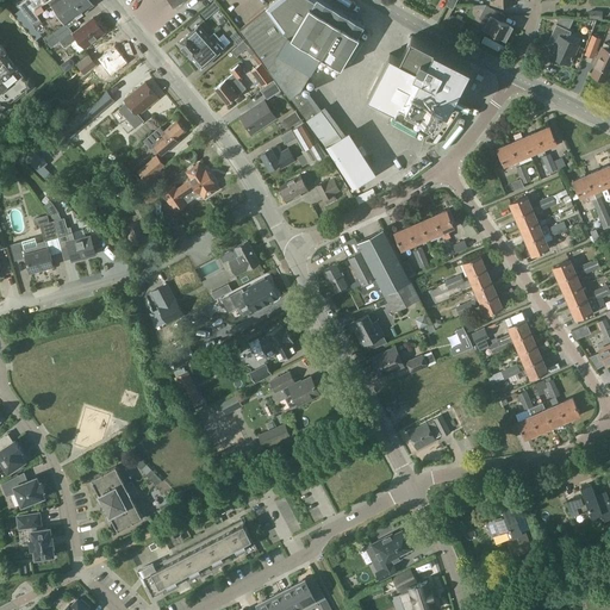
[(93,4),(89,0),(26,0),(18,7),(45,41),(55,33),(55,35),(63,27),(63,29),(67,26),(68,26),(75,20),(74,18),(93,4)]
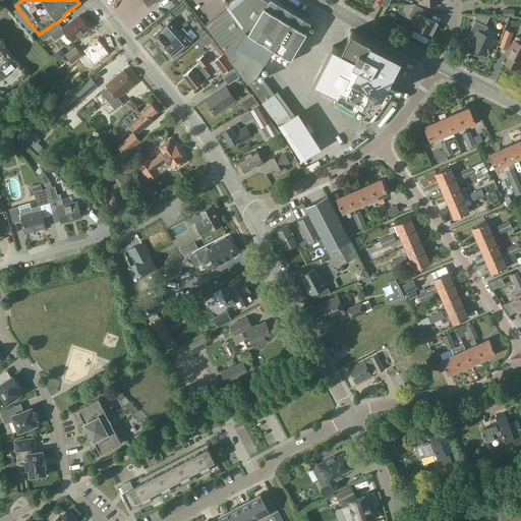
[(256,75),(275,46),(290,55),(310,20),(276,0),(234,0),(204,24),(228,57),(236,67),(242,75),(262,102),(272,95),(256,75)]
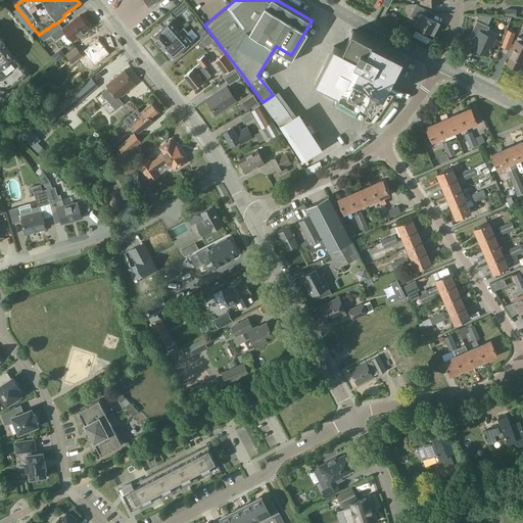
[(417,4),(407,3),(407,6),(414,6),(416,7),(411,15),(418,19),(415,25),(433,34),(439,22),(428,16),(430,11),(417,4)]
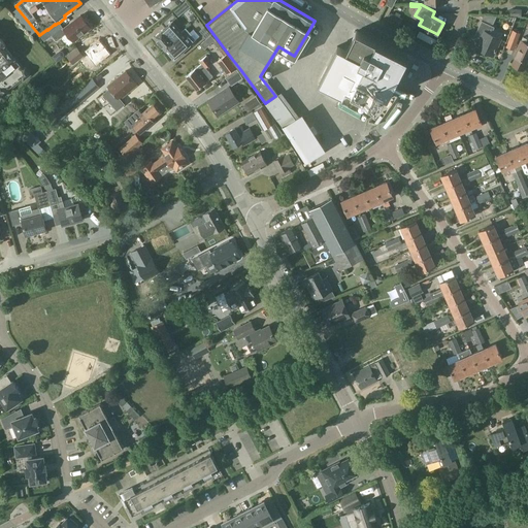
[(88,21),(86,21),(80,15),(62,31),(60,29),(62,27),(59,23),(58,23),(55,25),(55,24),(47,30),(47,29),(39,35),(41,36),(44,41),(52,35),(56,41),(66,33),(73,41),(83,34),(85,34),(88,31),(89,29),(91,28),(90,27),(90,25),(88,21)]
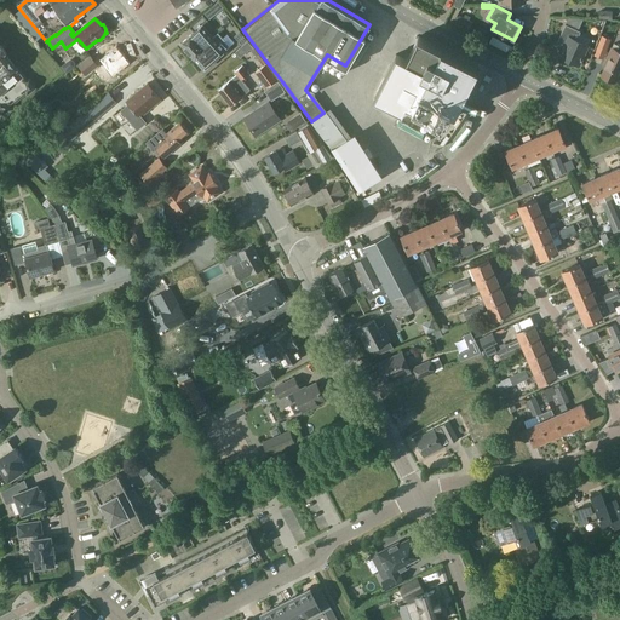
[(193,33),(181,44),(193,58),(194,58),(206,47),(204,45),(218,33),(212,36),(202,24),(193,33)]
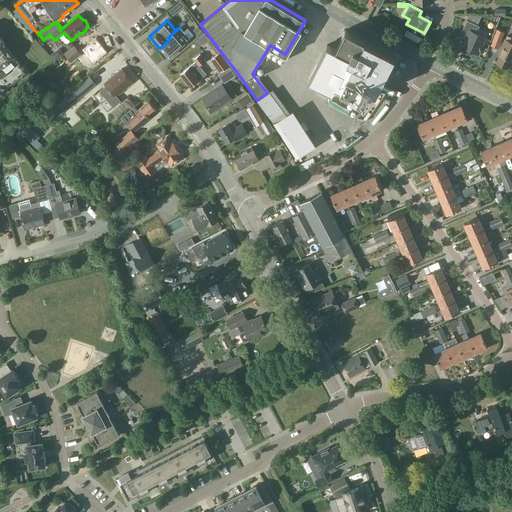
[(479,26),(467,20),(460,36),(465,38),(462,46),(478,53),(485,37),(476,33),(479,26)]
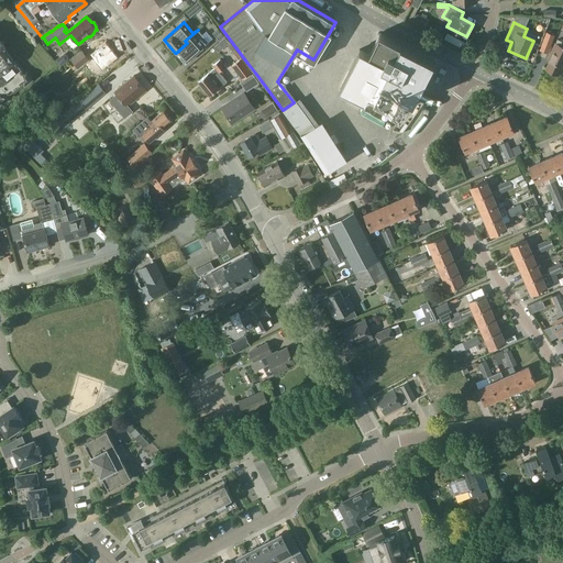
[(187,43),(176,53),(184,63),(212,37),(207,31),(202,35),(198,30),(185,41),(187,43)]
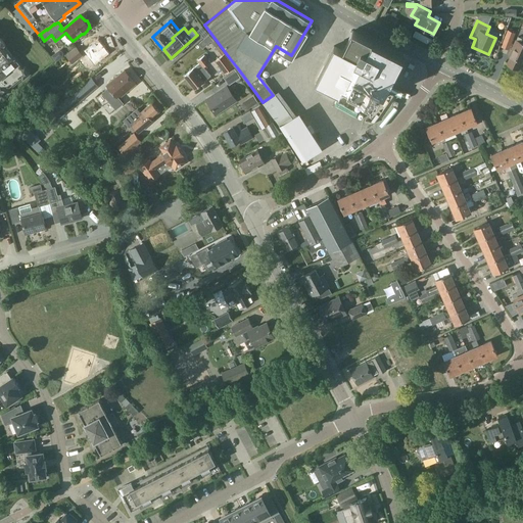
[(334,45),(317,81),(339,92),(342,86),(348,89),(374,102),(380,89),(384,90),(388,82),(387,81),(383,81),(379,79),(384,69),(392,74),(401,56),(393,52),(352,32),(347,41),(341,38),(336,46),(334,45)]
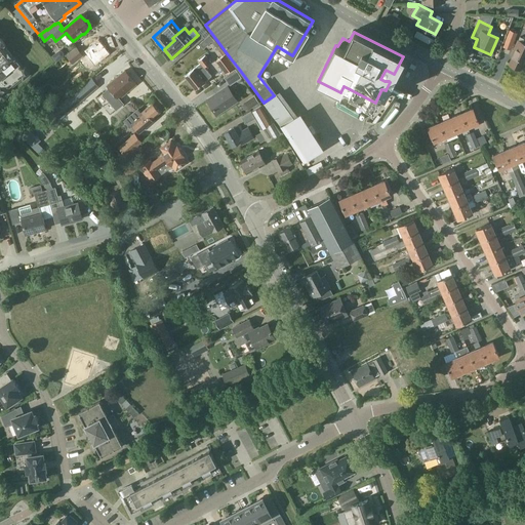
[(211,42),(215,41),(209,35),(205,39),(209,43),(211,42)]
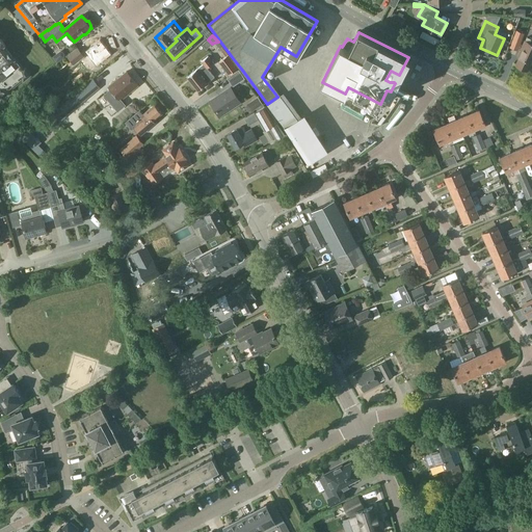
[(519,57),(515,64),(527,70),(531,59),(531,38),(527,36),(525,41),(517,56),(519,57)]
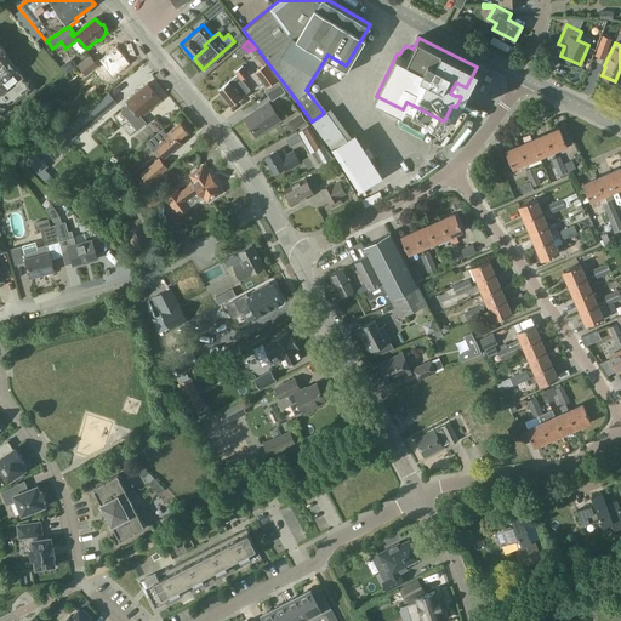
[(0,109),(3,114),(11,107),(10,106),(27,92),(27,93),(35,87),(29,80),(28,81),(16,67),(15,67),(5,55),(6,53),(0,45),(0,109)]
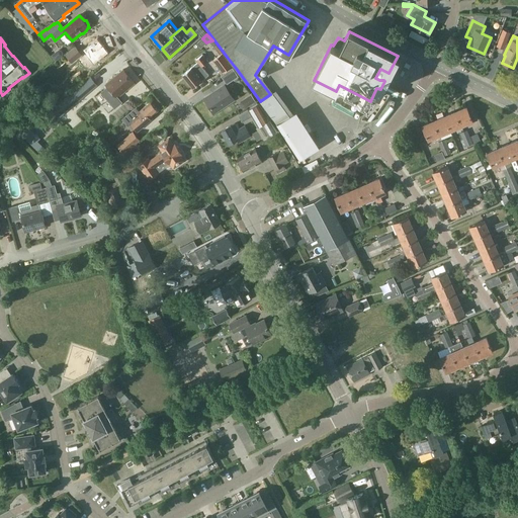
[(75,46),(65,54),(72,63),(82,56),(83,57),(86,54),(93,64),(108,53),(97,38),(83,50),(80,52),(75,46)]
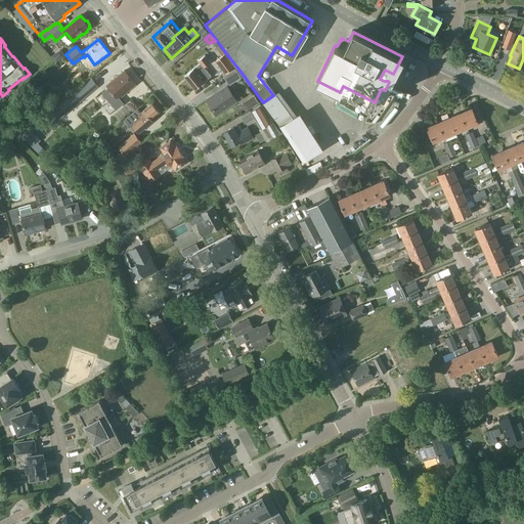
[(217,61),(226,74),(234,68),(225,54),(217,61)]
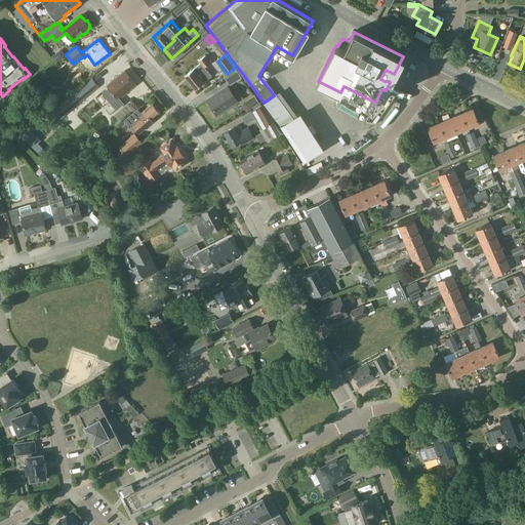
[(194,68),(194,69),(185,76),(195,88),(204,82),(211,76),(205,68),(211,62),(206,55),(199,61),(200,63),(194,68)]
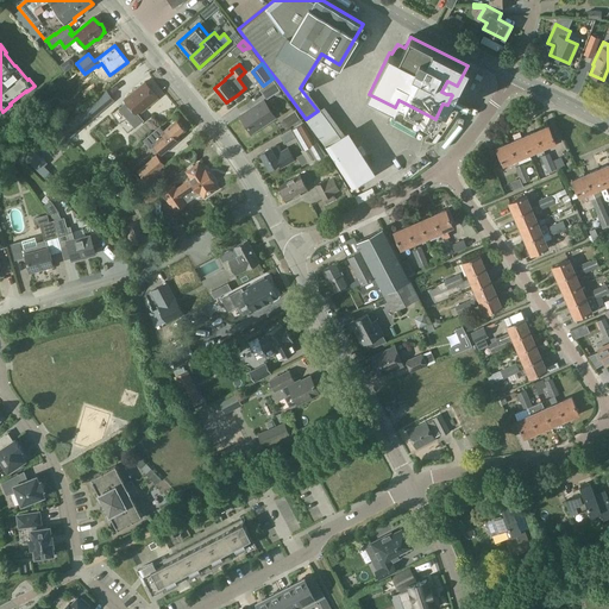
[(281,90),(274,80),(261,89),(268,100),(281,90)]
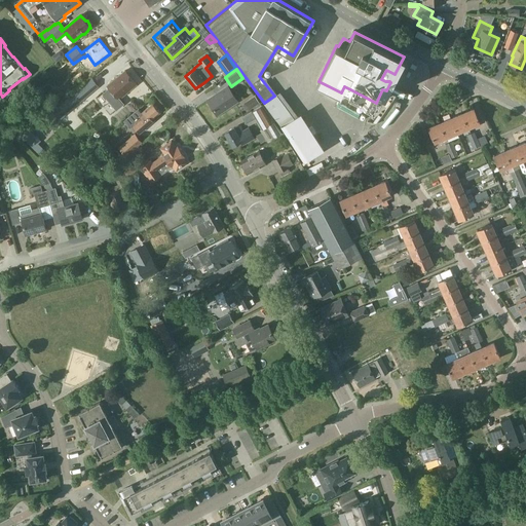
[(108,86),(102,91),(112,103),(118,98),(118,99),(136,84),(124,70),(107,85),(108,86)]
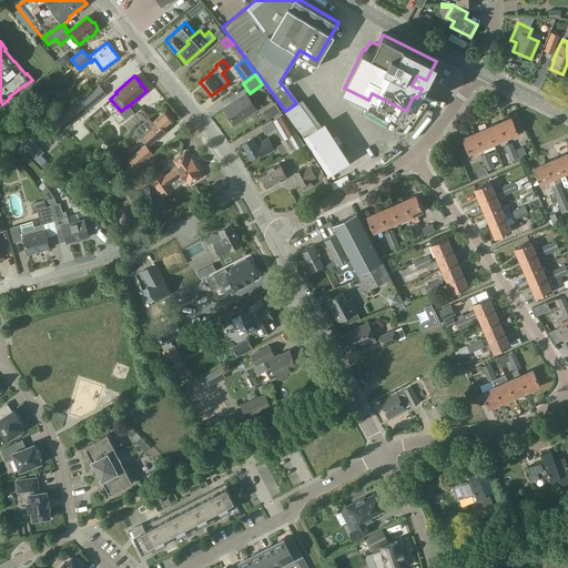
[(99,83),(70,108),(79,118),(107,93),(99,83)]
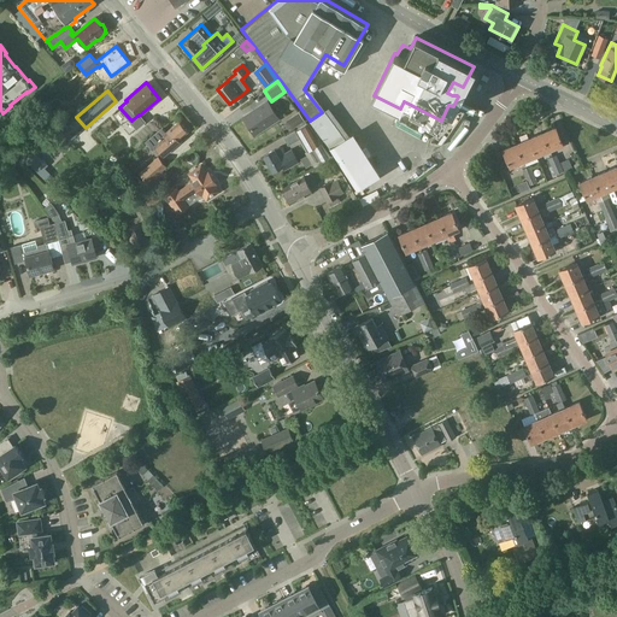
[(266,101),(244,117),(254,134),(277,118),(266,101)]
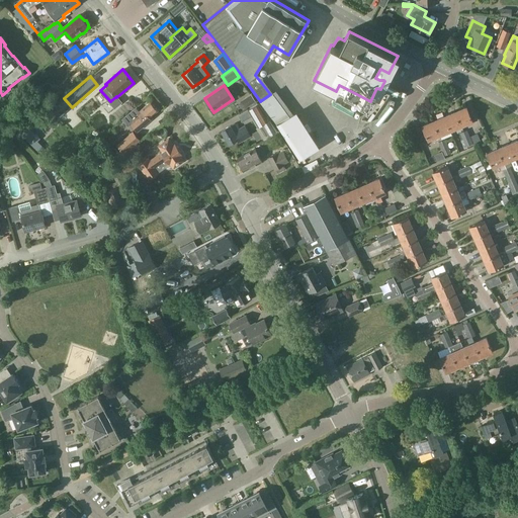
[(252,94),(241,102),(240,105),(242,108),(246,108),(256,101),(252,94)]
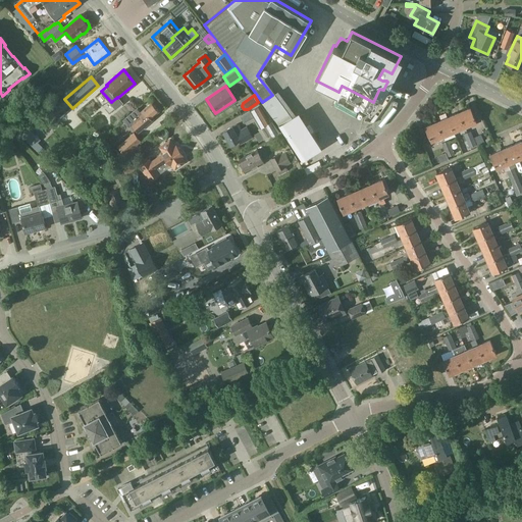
[(138,107),(122,120),(129,128),(133,125),(138,132),(152,119),(150,117),(158,111),(151,102),(141,111),(138,107)]
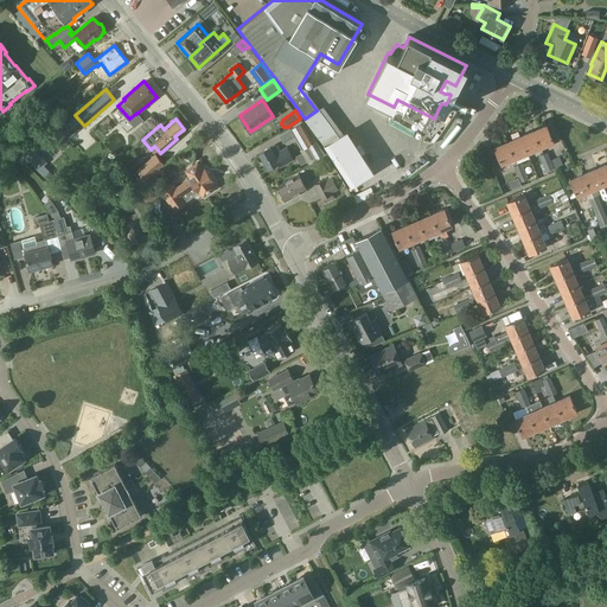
[(304,120),(291,128),(302,148),(317,140),(304,120)]
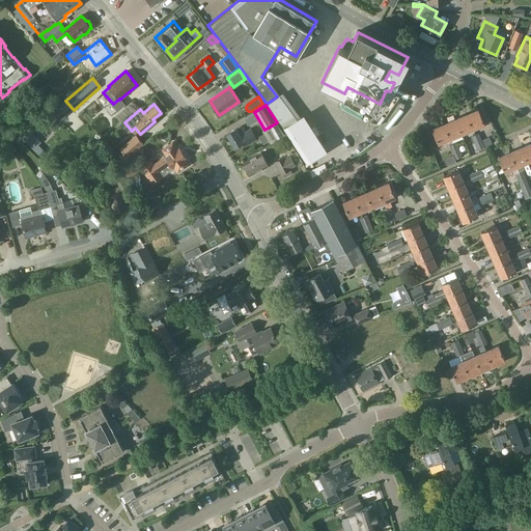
[(467,114),(473,129),(484,123),(478,110),(467,114)]
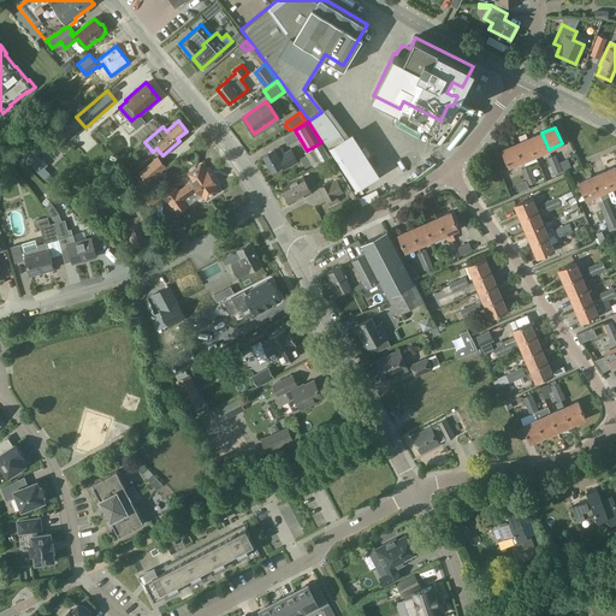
[(295,150),(301,148),(294,129),(279,134),(280,140),(290,136),(295,150)]
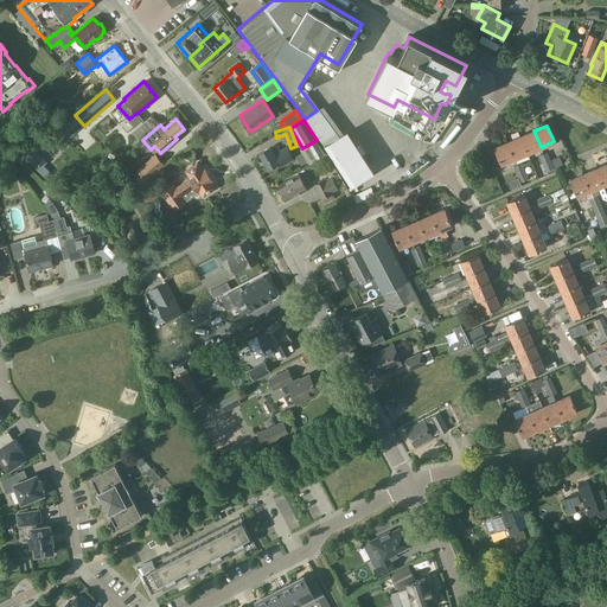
[(528,152),(541,147),(534,131),(521,136),(528,152)]
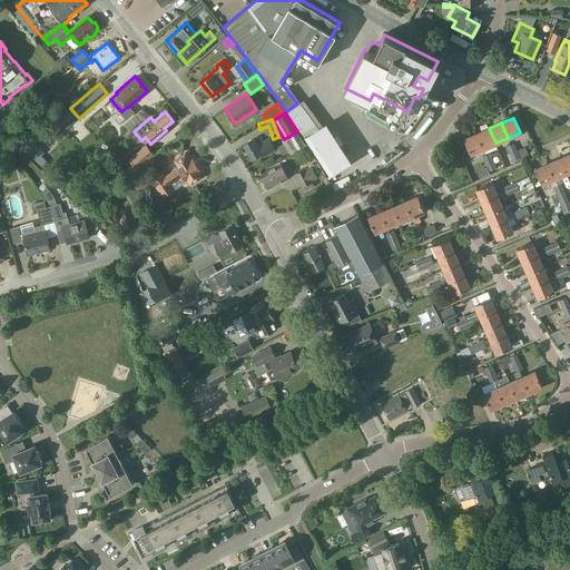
[(318,128),(305,137),(330,175),(349,163),(347,161),(324,126),(324,125),(318,128)]
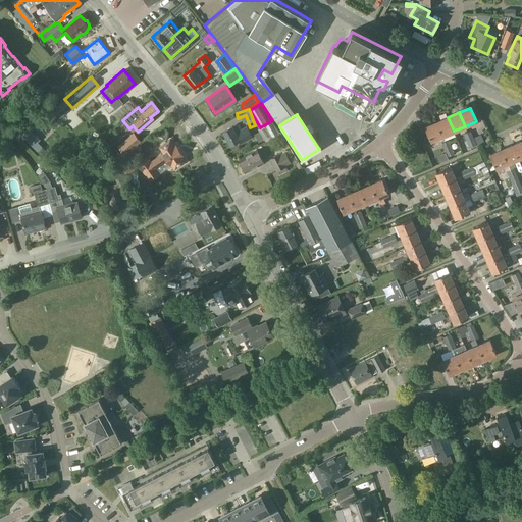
[(442,136),(454,131),(448,117),(437,122),(442,136)]
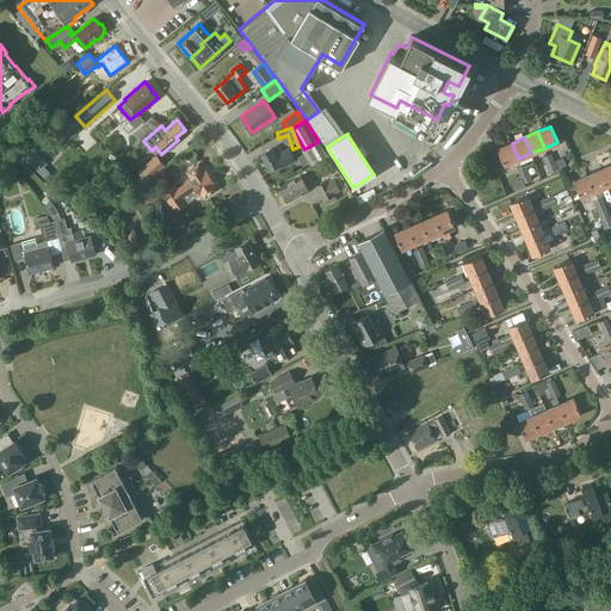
[(505,165),(518,159),(512,143),(499,148),(505,165)]
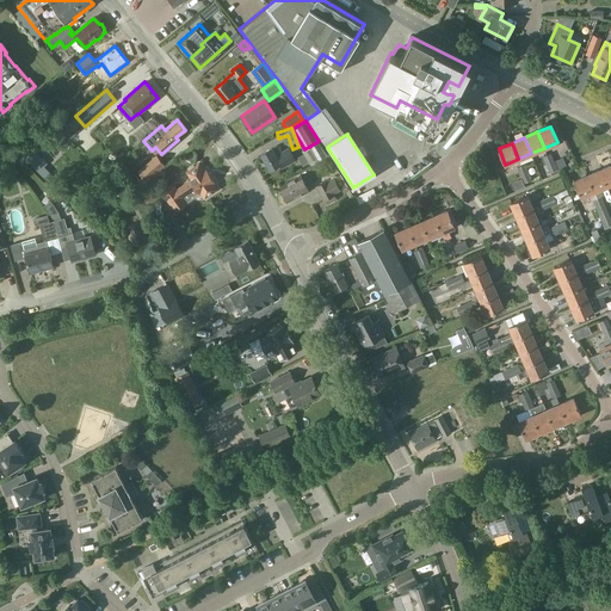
[(277,144),(261,154),(270,170),(279,164),(282,167),(295,159),(289,148),(281,153),(277,144)]
